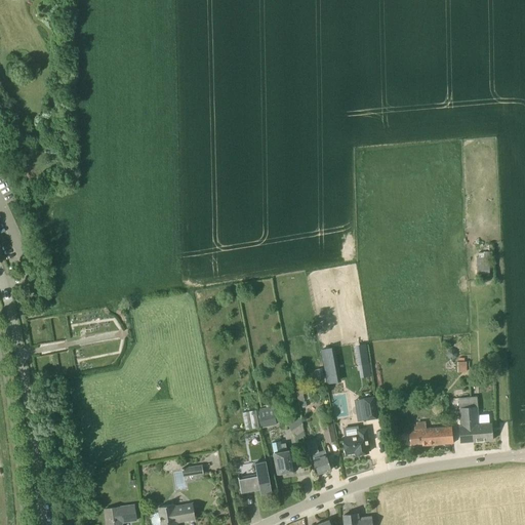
[(489,275),(489,257),(483,257),(483,254),(479,254),(479,257),(477,257),(477,275),(489,275)]
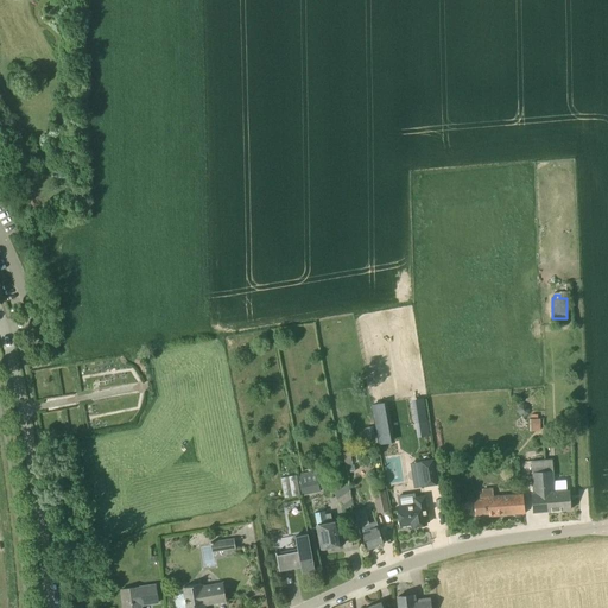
[(412,399),(416,423),(429,422),(426,398),(412,399)]
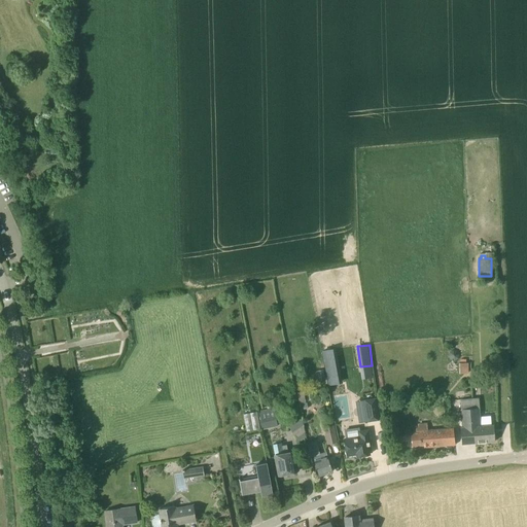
[(323,356),(330,390),(344,387),(337,354),(323,356)]
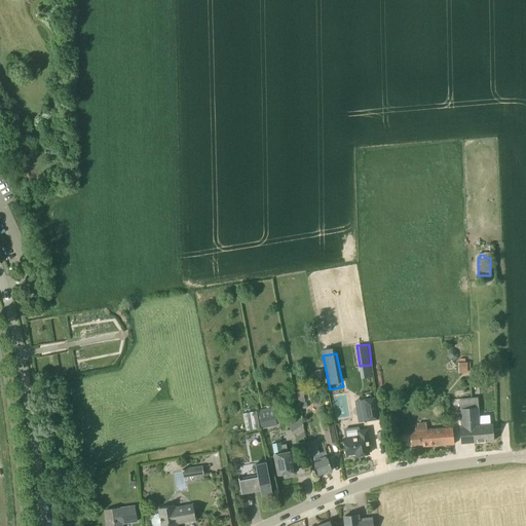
[(467,373),(467,363),(458,363),(459,373),(467,373)]
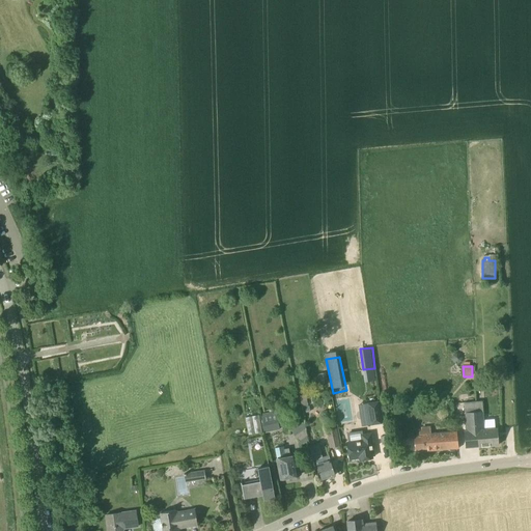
[(366,403),(369,424),(383,422),(380,401),(366,403)]
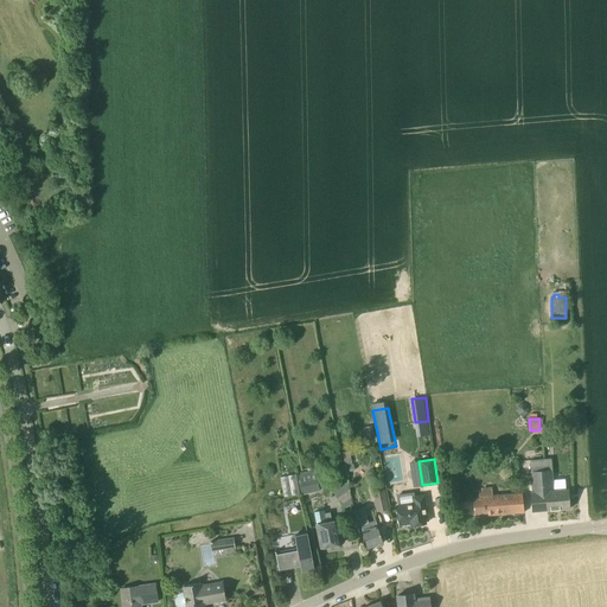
[(302,496),(320,491),(315,470),(298,474),(302,496)]
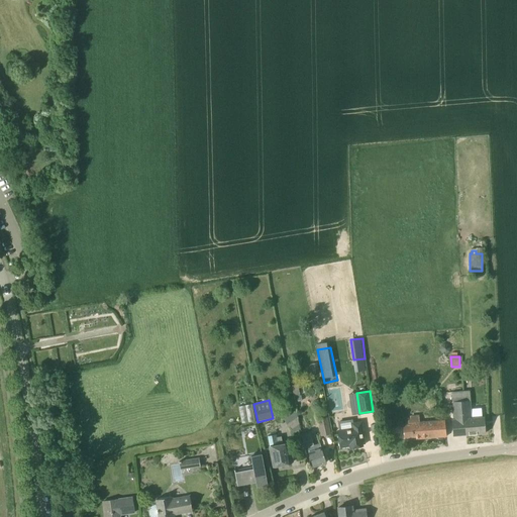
[(486,433),(485,417),(472,418),(471,401),(452,402),(453,419),(452,420),(453,436),(486,433)]
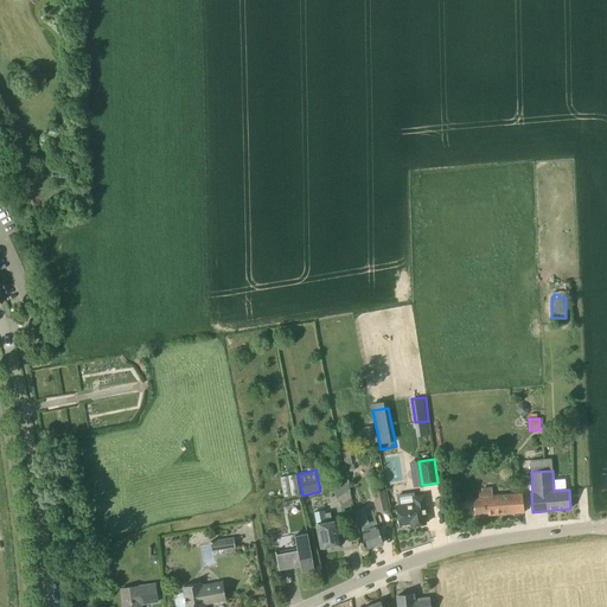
[(285,494),(299,494),(298,475),(283,477),(285,494)]
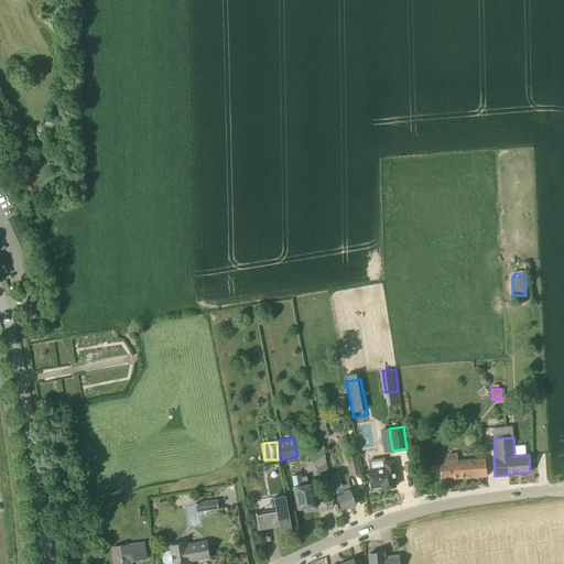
[(318,474),(327,468),(323,448),(310,457),(318,474)]
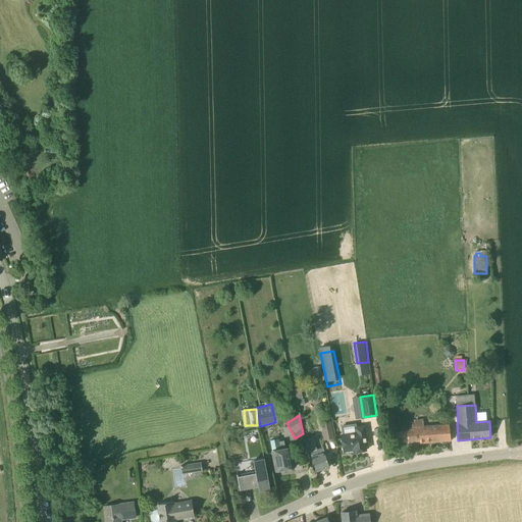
[(330,421),(321,423),(324,440),(333,438),(330,421)]
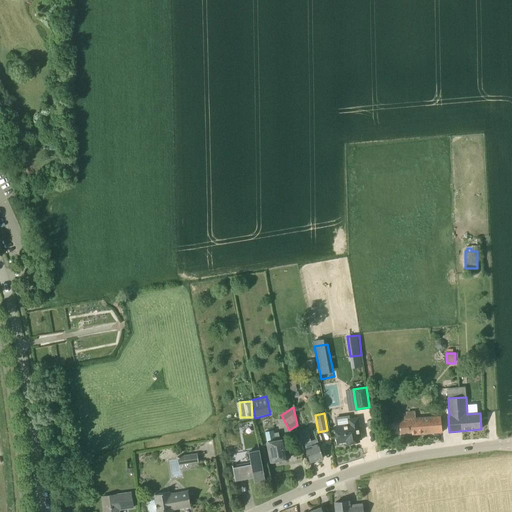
[(359,440),(361,439),(358,418),(349,419),(349,416),(336,418),(337,426),(335,427),(337,443),(347,442),(347,444),(360,442),(359,440)]
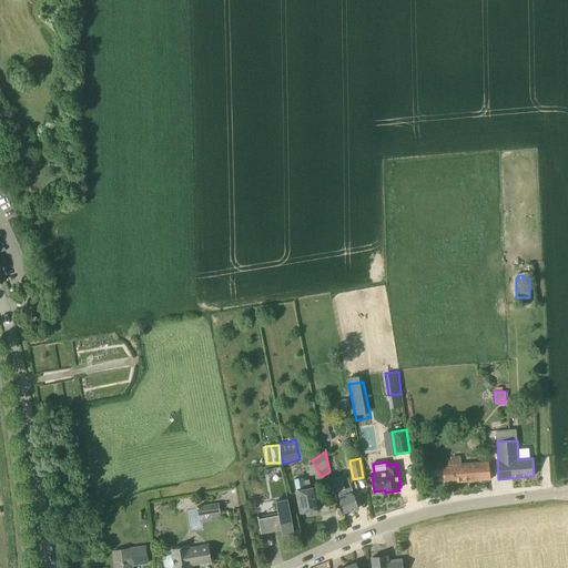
[(445,484),(490,479),(489,462),(443,466),(445,484)]
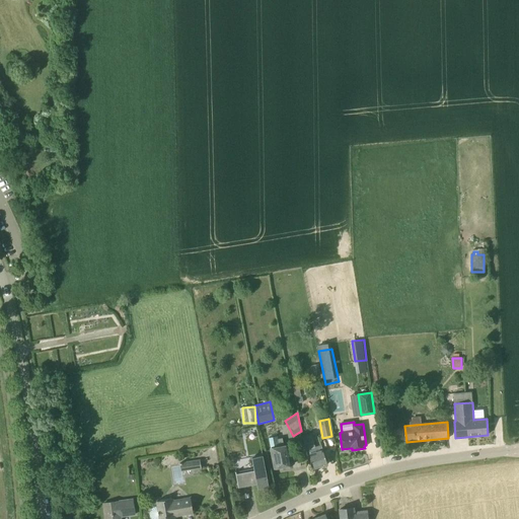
[(321,445),(315,447),(311,435),(303,437),(306,450),(308,449),(310,454),(314,468),(327,464),(323,450),(322,450),(321,445)]
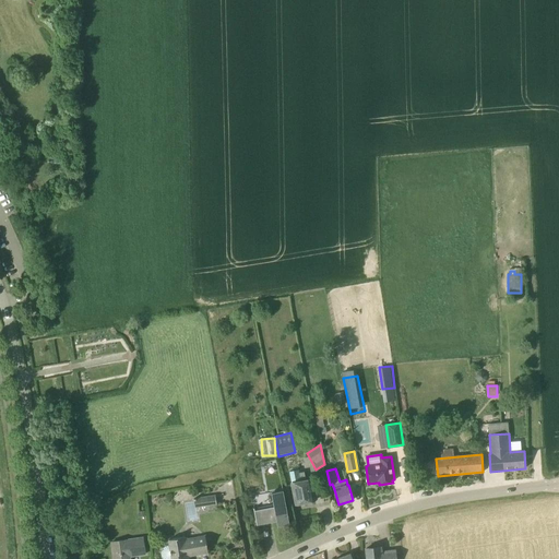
[(311,479),(306,480),(305,472),(299,473),(300,482),(292,484),(296,504),(314,501),(311,479)]
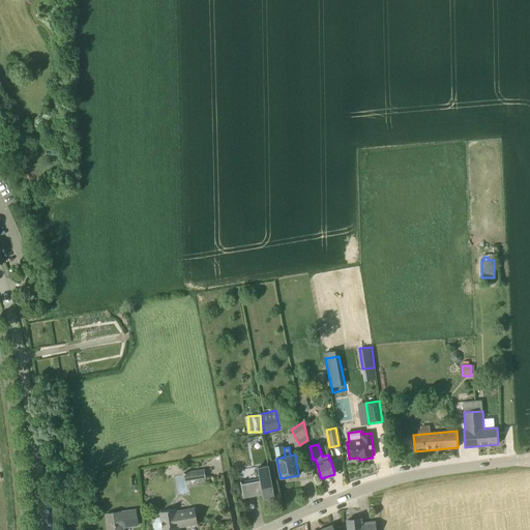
[(260,478),(240,481),(243,498),(263,495),(263,499),(274,497),(269,465),(258,467),(260,478)]
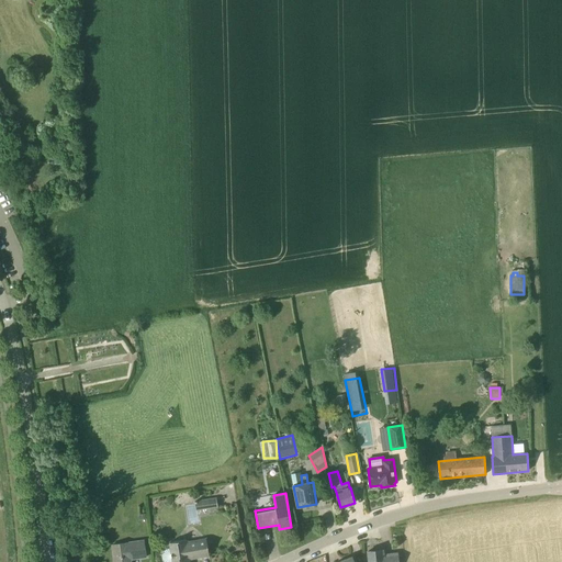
[(216,497),(195,502),(197,510),(217,507),(216,497)]
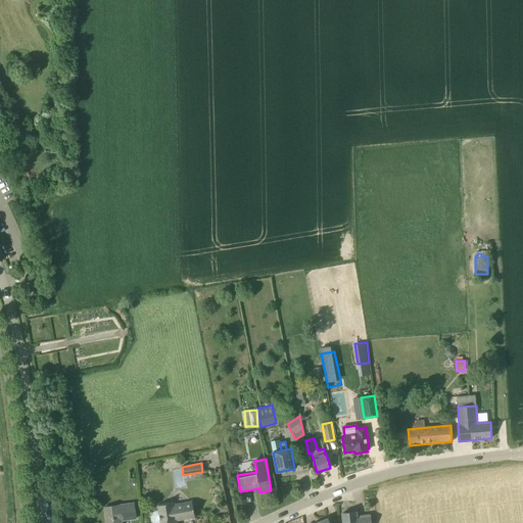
[(177,522),(177,520),(195,517),(192,502),(175,505),(175,503),(158,506),(158,510),(154,511),(152,514),(151,516),(151,520),(152,522),(153,522),(177,522)]
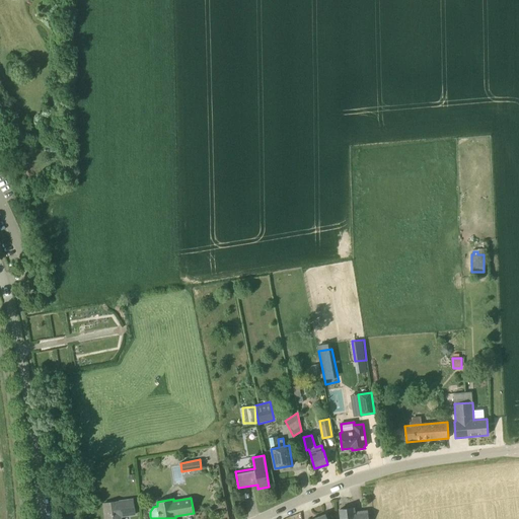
[(121,518),(121,517),(131,515),(136,514),(134,499),(103,503),(105,518),(121,518)]
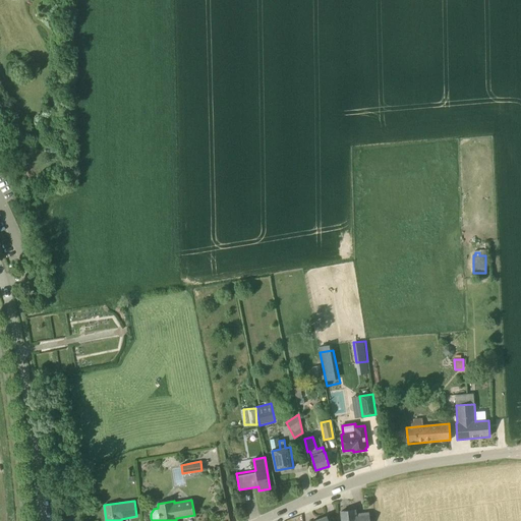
[(369,520),(368,513),(355,515),(355,510),(341,512),(342,520),(369,520)]
